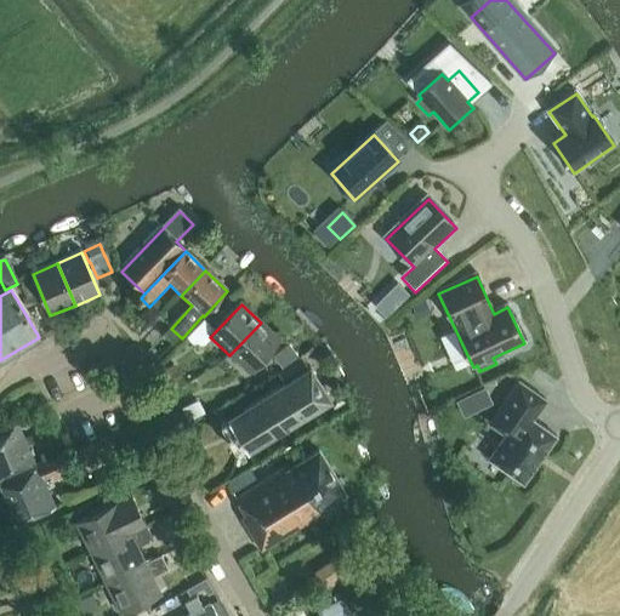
[(427,304),(415,311),(421,323),(433,317),(427,304)]
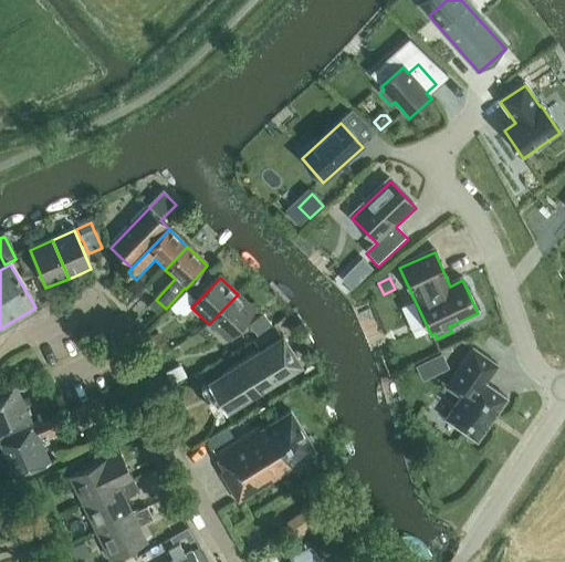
[(255,311),(238,294),(209,324),(227,342),(255,311)]
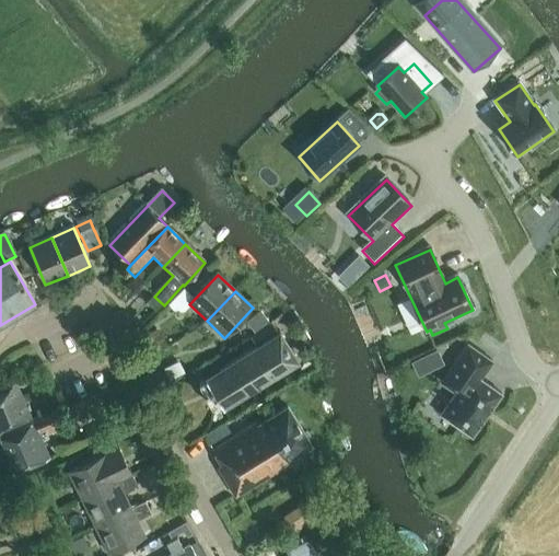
[(266,322),(255,311),(237,329),(248,340),(266,322)]
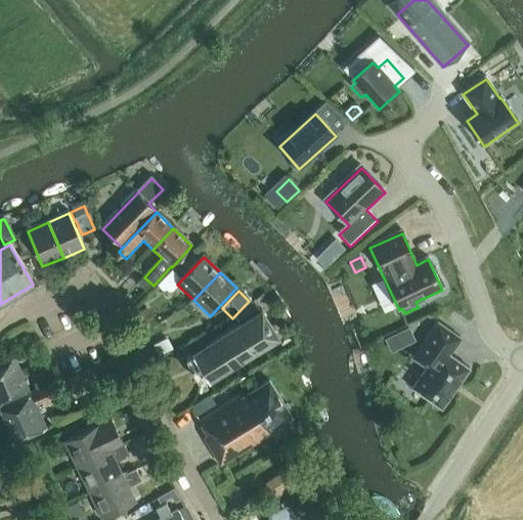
[(255,304),(234,317),(240,327),(261,313),(255,304)]
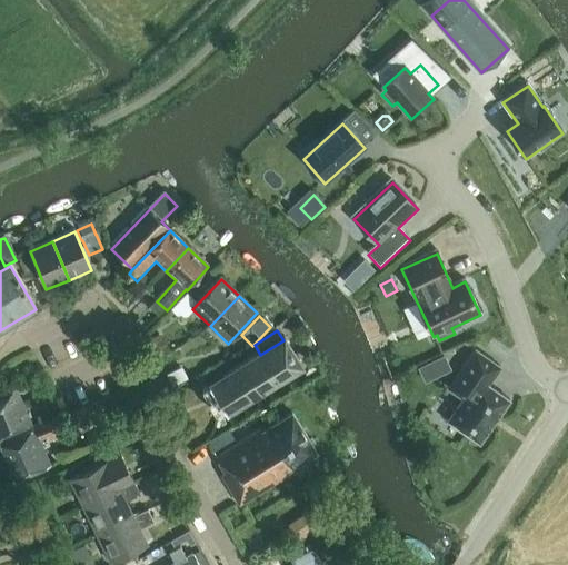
[(161,339),(149,345),(156,359),(169,354),(161,339)]
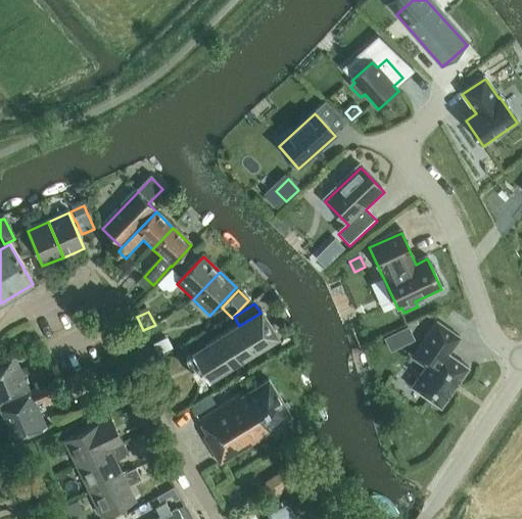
[(209,383),(279,339),(262,312),(261,313),(239,326),(192,356),(209,383)]
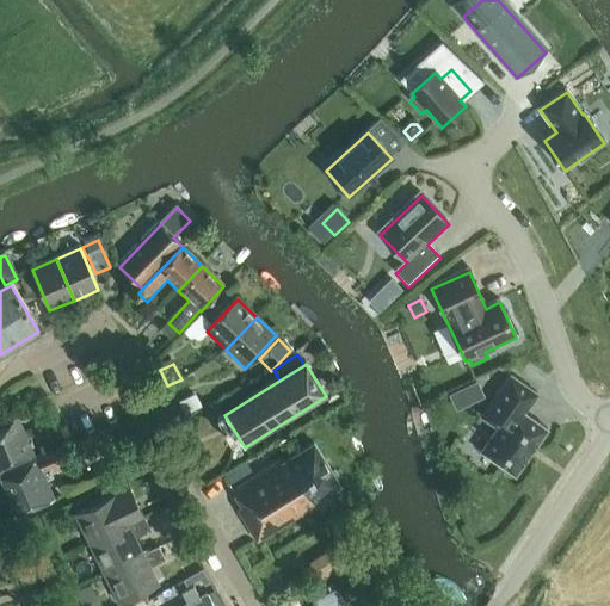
[(482,455),(516,478),(548,433),(524,416),(538,397),(511,378),(481,420),(498,431),(482,455)]
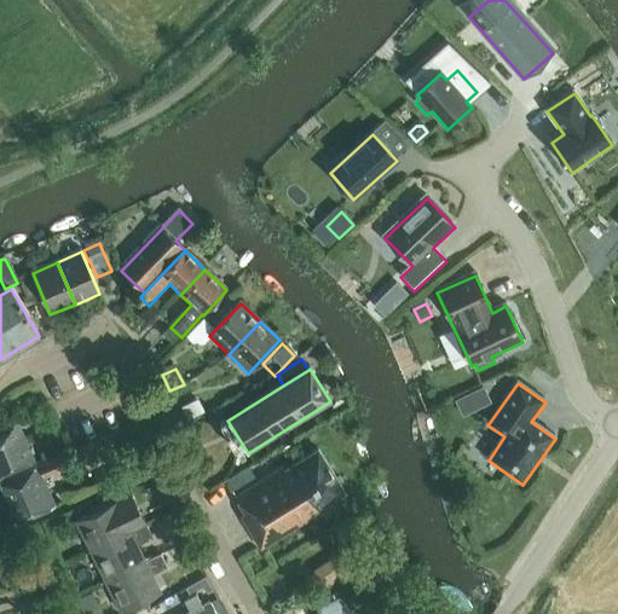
[(0,478),(35,464),(18,424),(0,432),(0,478)]
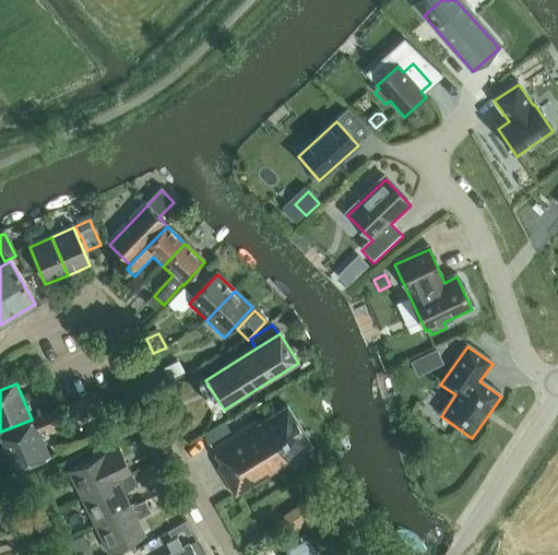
[(217,470),(236,499),(284,469),(282,467),(311,448),(287,409),(258,427),(256,425),(212,452),(222,467),(217,470)]
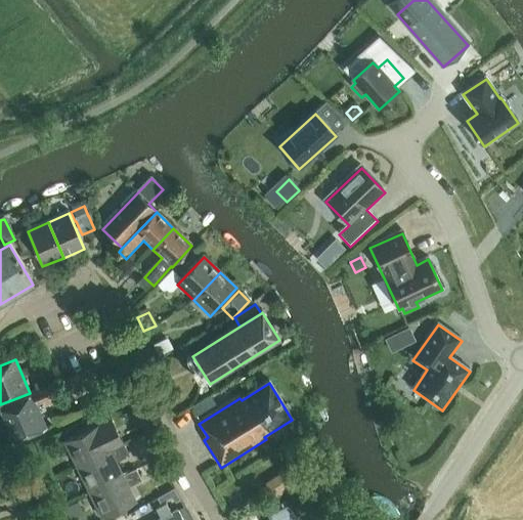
[(0,412),(15,445),(47,431),(37,406),(44,403),(45,407),(60,401),(59,397),(54,386),(31,396),(32,397),(0,410),(0,412)]
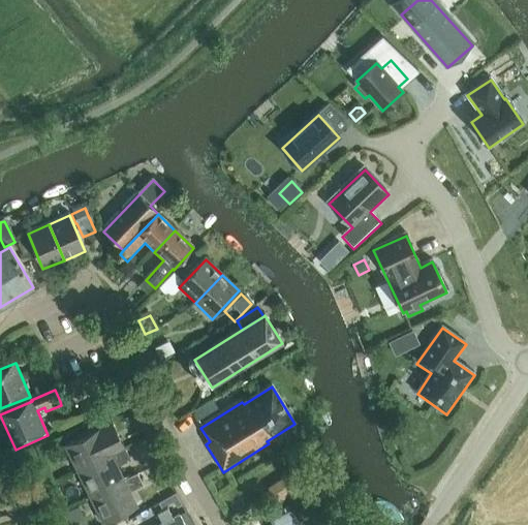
[(99,431),(65,448),(78,474),(113,457),(112,457),(125,451),(113,425),(99,431)]
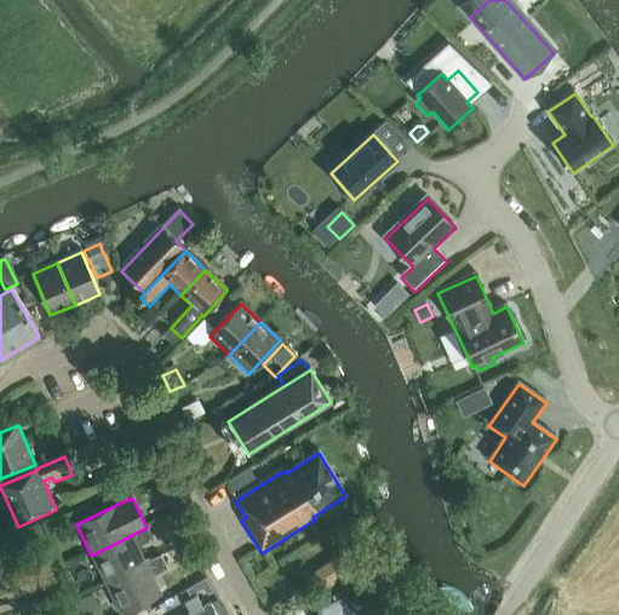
[(147,565),(147,564),(138,549),(154,542),(147,528),(131,535),(132,535),(91,556),(107,585),(147,565)]
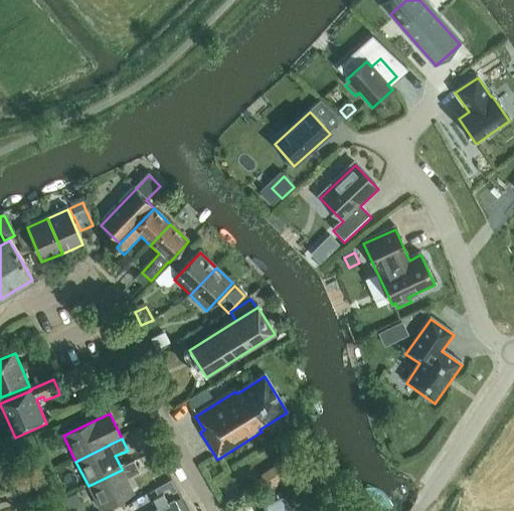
[(264,472),(273,489),(294,476),(285,460),(264,472)]
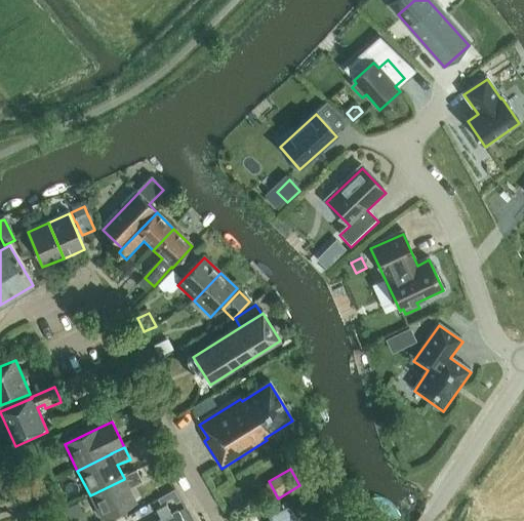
[(136,473),(124,478),(124,479),(90,495),(103,520),(105,520),(136,505),(129,490),(143,484),(136,473)]
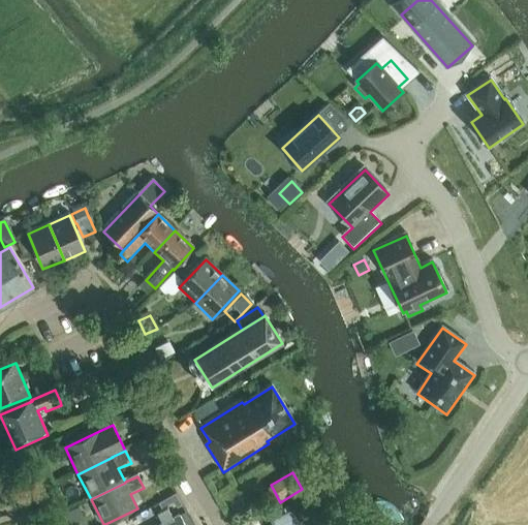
[(305,524),(297,510),(275,521),(276,524),(305,524)]
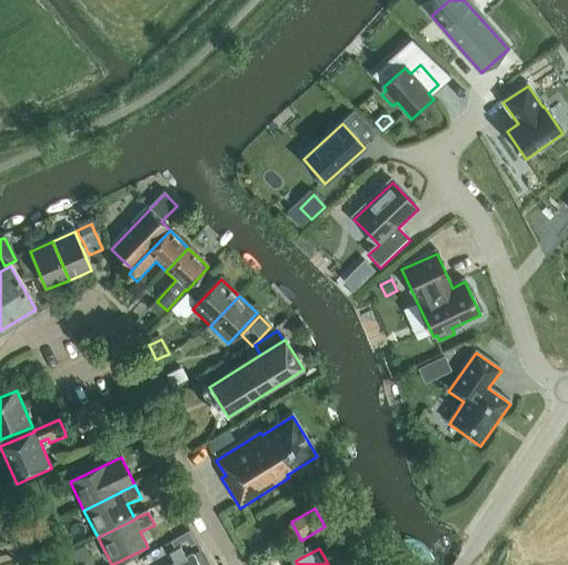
[(170,556),(175,564),(198,564),(193,557),(187,561),(180,549),(170,556)]
